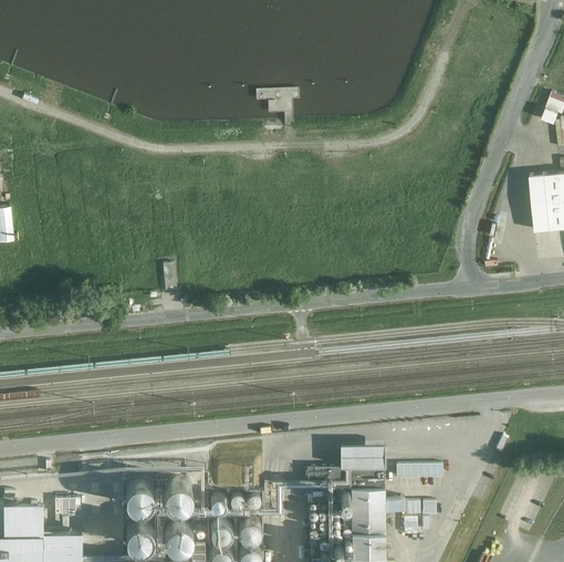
[(540,120),(559,126),(563,110),(563,71),(559,70),(554,70),(549,84),(549,94),(540,120)]
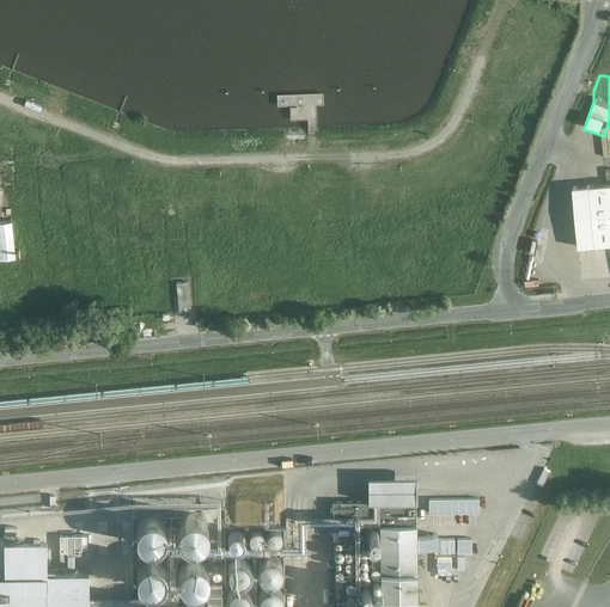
[(609,188),(571,191),(577,252),(609,247),(609,188)]
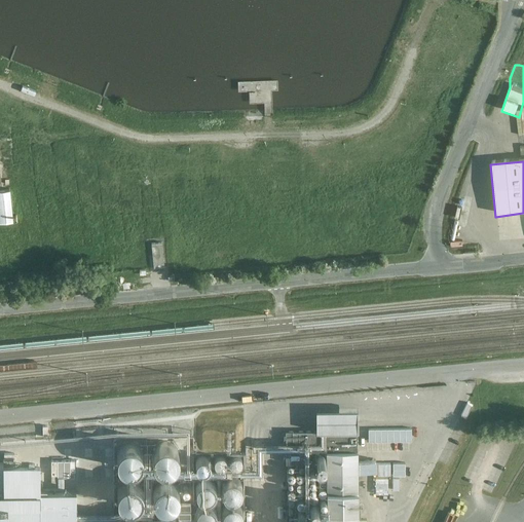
[(9,193),(0,193),(0,226),(12,224),(9,193)]
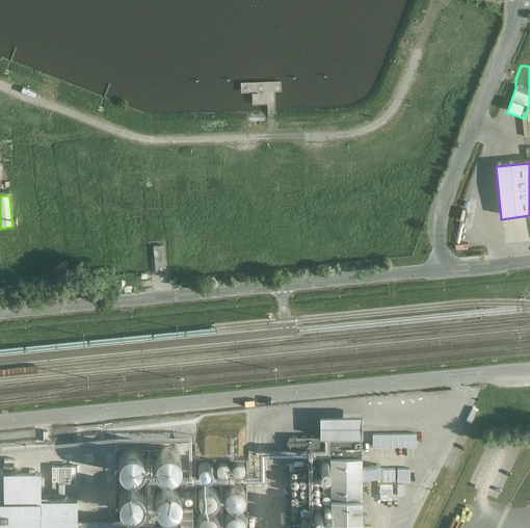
[(163,249),(152,251),(155,274),(165,273),(163,249)]
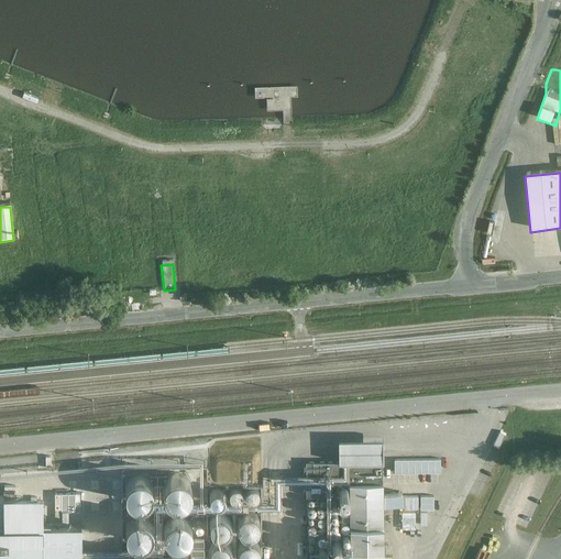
[(385,558),(384,468),(386,467),(386,445),(341,444),(341,467),(306,467),(306,479),(271,479),(271,492),(215,492),(212,558),(264,558),(264,516),(279,516),(281,488),(307,488),(306,558),(385,558)]
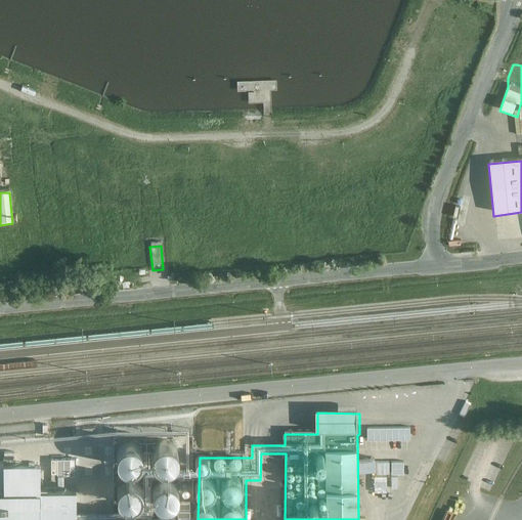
[(368,430),(368,442),(400,442),(400,430),(368,430)]
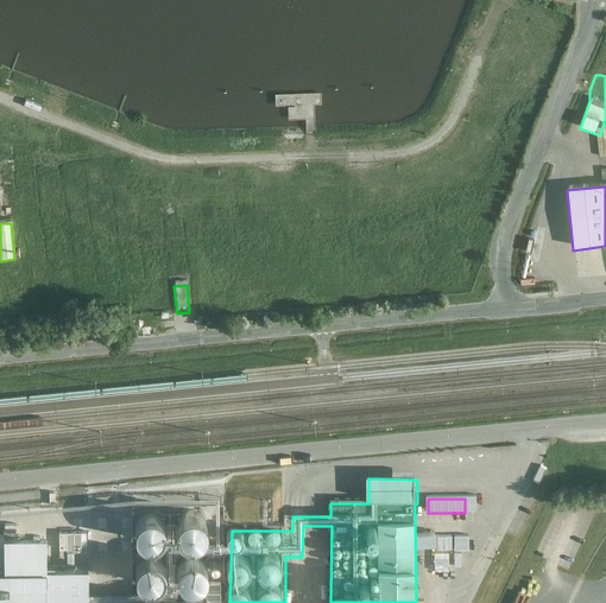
[(454,553),(454,539),(434,539),(434,553),(454,553)]
